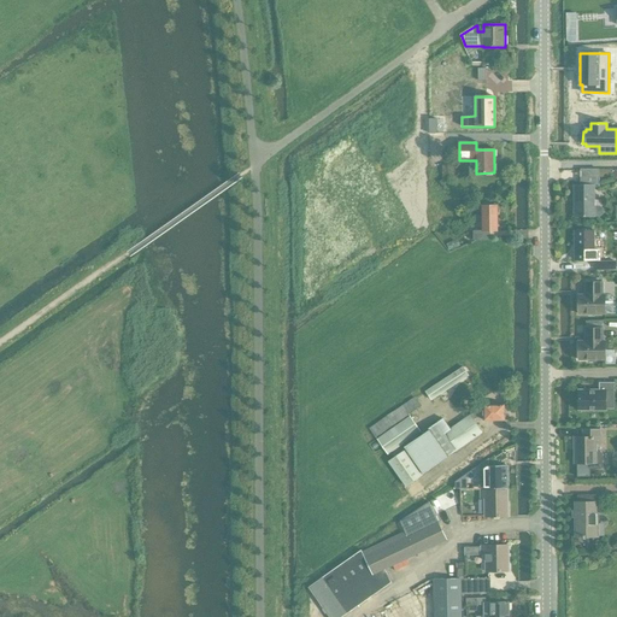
[(444,181),(456,181),(456,166),(442,166),(444,181)]
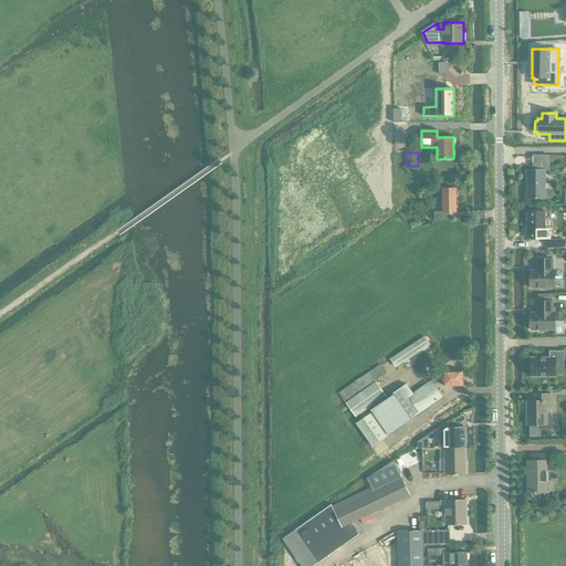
[(532,170),(527,170),(527,199),(544,199),(544,198),(551,198),(554,196),(554,192),(551,189),(544,189),(544,170),(547,170),(547,163),(549,163),(549,155),(533,155),(533,170),(532,170)]
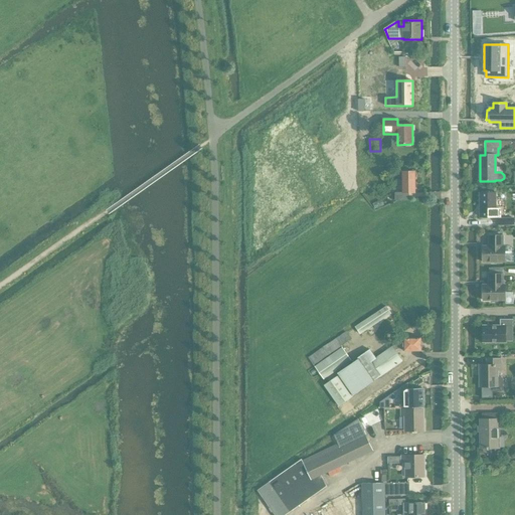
[(409,193),(415,193),(415,172),(403,172),(403,180),(397,180),(397,185),(403,185),(403,193),(395,193),(395,201),(409,201),(409,193)]
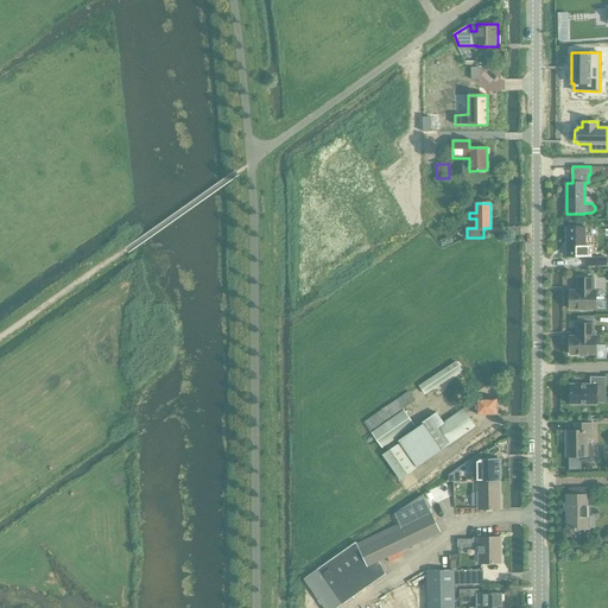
[(590,247),(586,247),(586,228),(567,228),(567,257),(590,257),(590,247)]
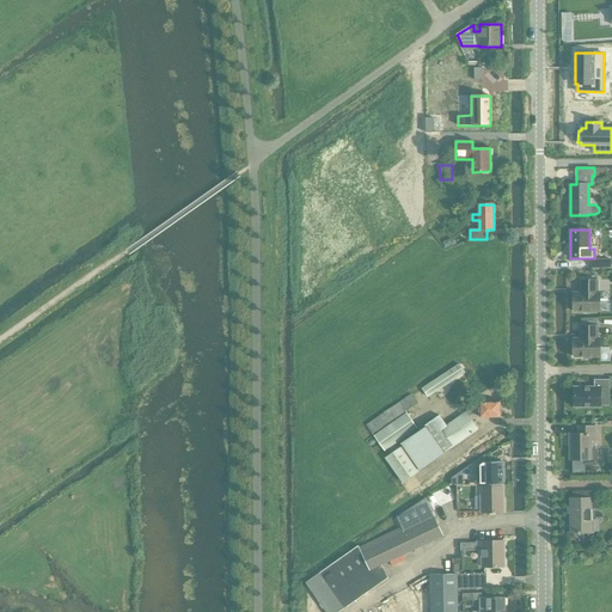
[(446,249),(457,244),(453,238),(444,243),(446,249)]
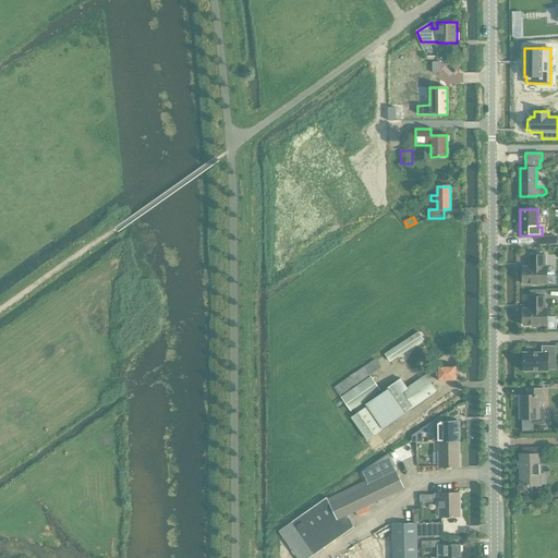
[(523,267),(523,283),(532,283),(533,284),(537,284),(538,283),(547,283),(547,267),(545,267),(545,255),(530,255),(530,267),(523,267)]
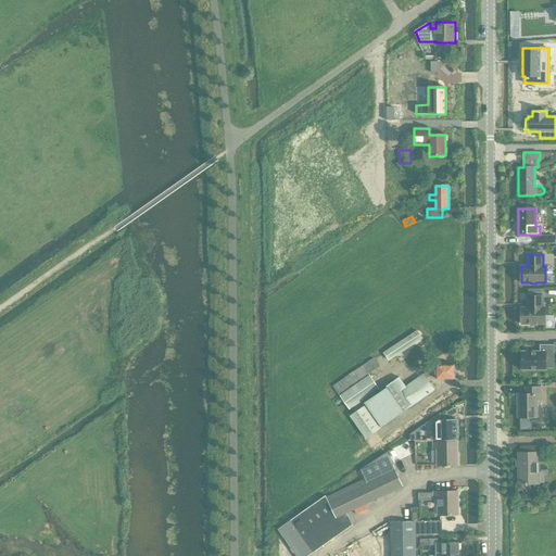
[(530,324),(530,326),(536,326),(536,324),(545,324),(545,307),(543,307),(543,295),(543,289),(528,289),(528,295),(528,307),(521,307),(521,324),(530,324)]
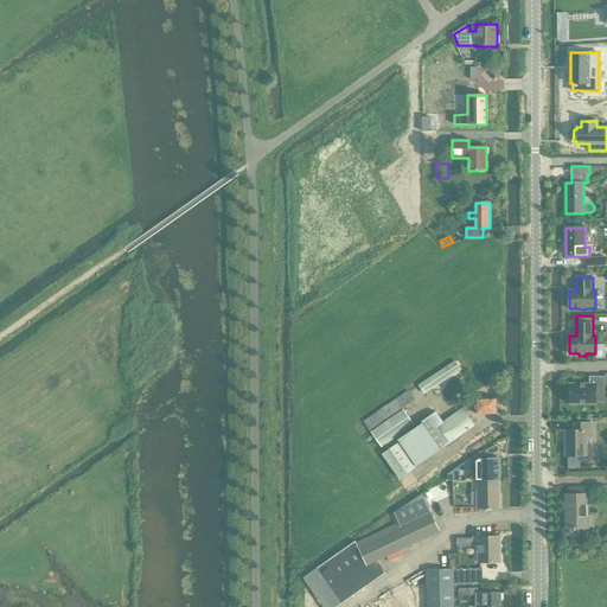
[(425,394),(460,370),(455,362),(419,385),(425,394)]
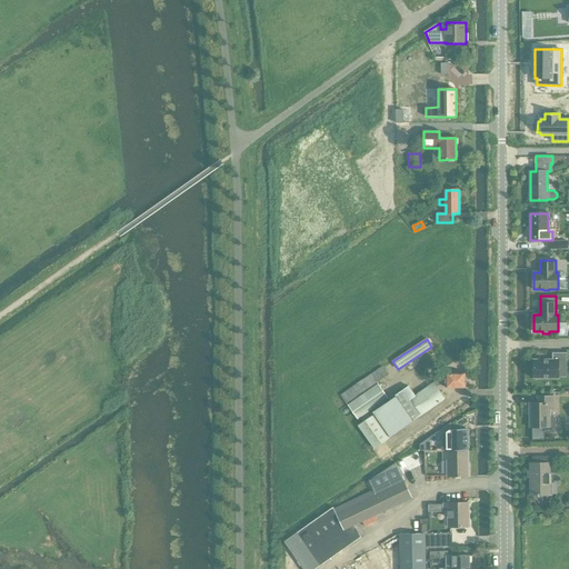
[(533,360),(533,378),(559,378),(559,360),(567,360),(567,352),(552,352),(552,360),(533,360)]
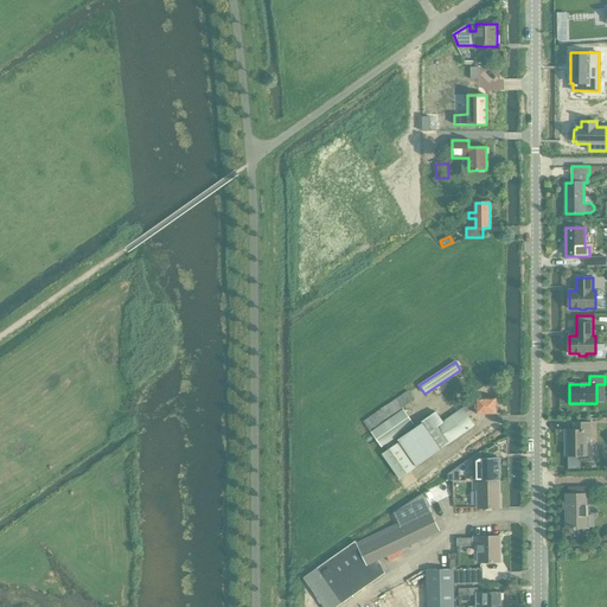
[(370,429),(414,400),(408,391),(364,421),(370,429)]
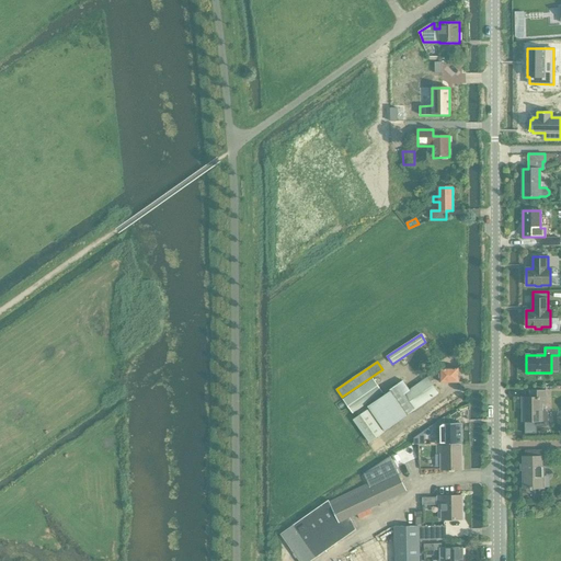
[(435,373),(427,377),(431,382),(436,378),(441,378),(441,382),(459,382),(458,368),(441,368),(441,373),(435,373)]
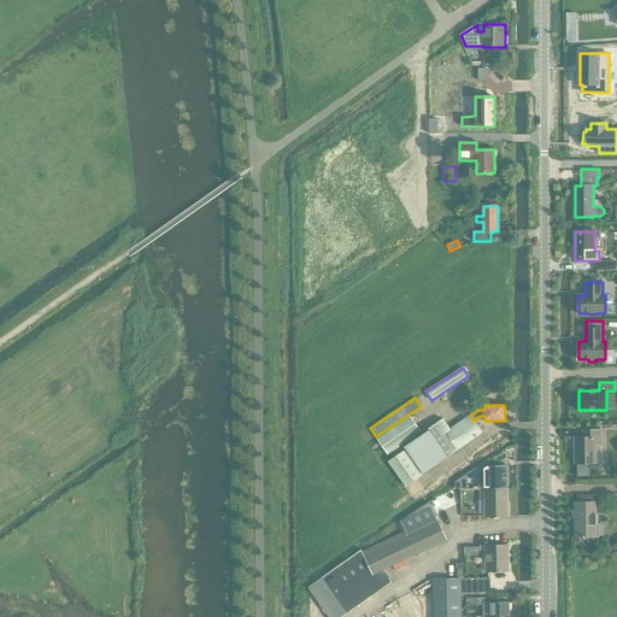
[(470,415),(450,429),(445,433),(457,451),(482,433),(474,421),(470,415)]
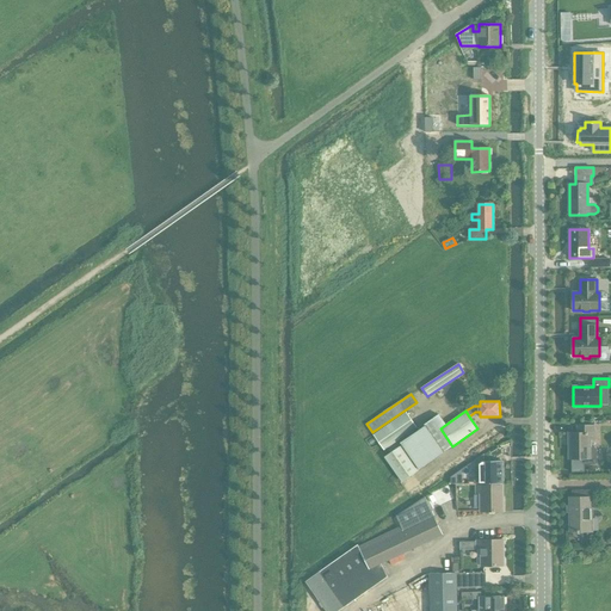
[(384,450),(417,427),(406,413),(374,436),(384,450)]
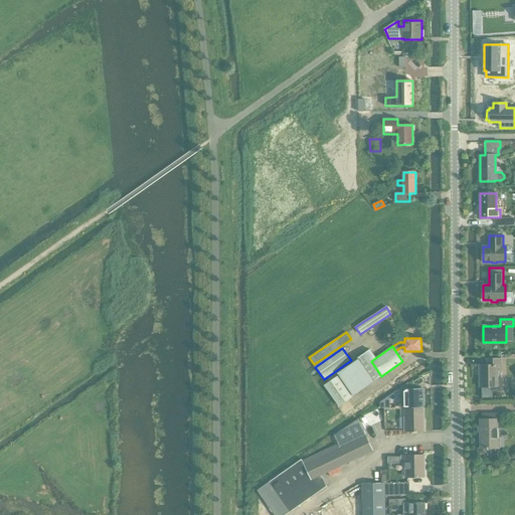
[(371,361),(375,358),(369,350),(358,357),(359,358),(338,373),(353,395),(374,381),(374,380),(381,376),(371,361)]
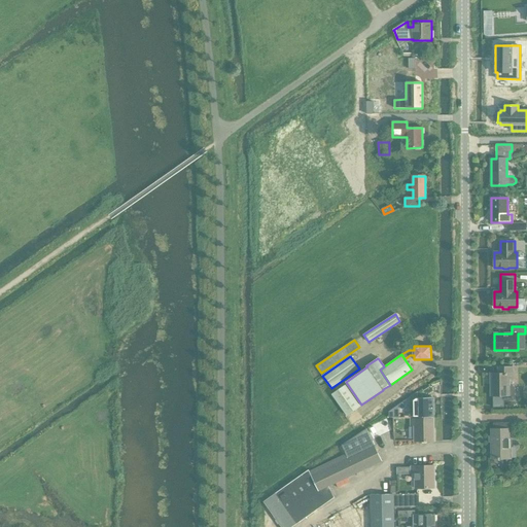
[(490,374),(491,396),(492,396),(493,396),(501,395),(501,399),(502,399),(503,400),(504,401),(514,400),(515,399),(515,387),(513,385),(510,385),(510,380),(513,380),(512,367),(497,367),(498,374),(490,374)]
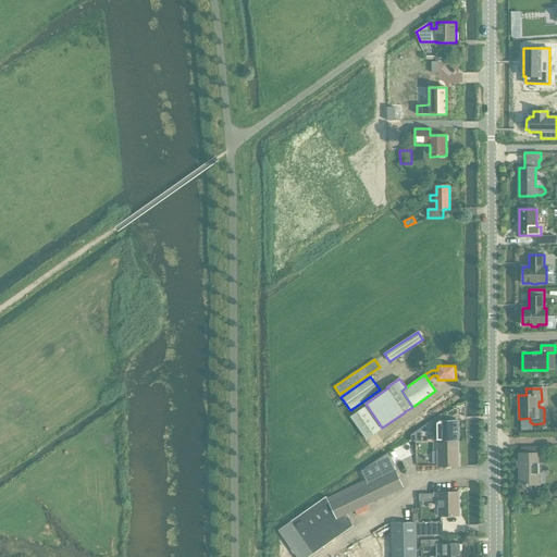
[(366,438),(381,429),(366,407),(351,418),(366,438)]
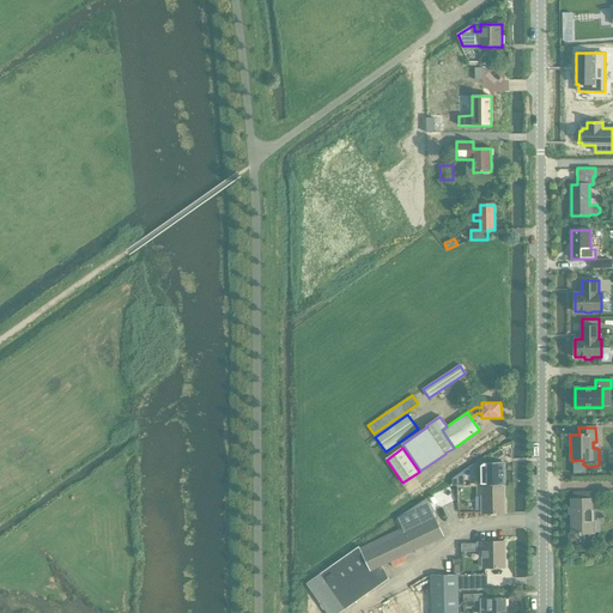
[(574,461),(572,461),(574,462),(574,463),(574,465),(574,466),(574,471),(574,472),(575,473),(582,473),(584,473),(586,473),(587,473),(587,472),(587,468),(587,467),(586,466),(584,465),(583,465),(583,460),(574,461)]
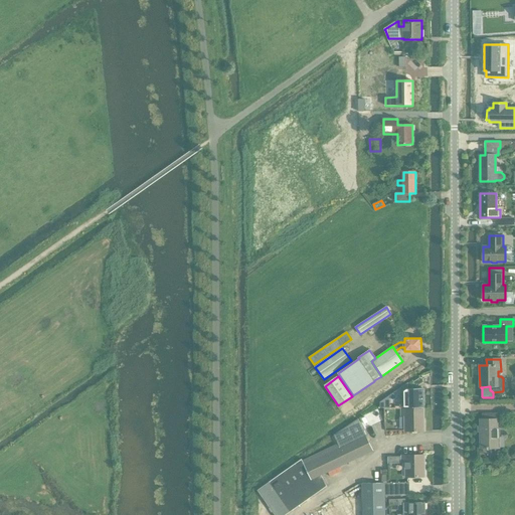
[(400,393),(400,401),(403,401),(403,398),(423,398),(423,388),(407,389),(400,393)]
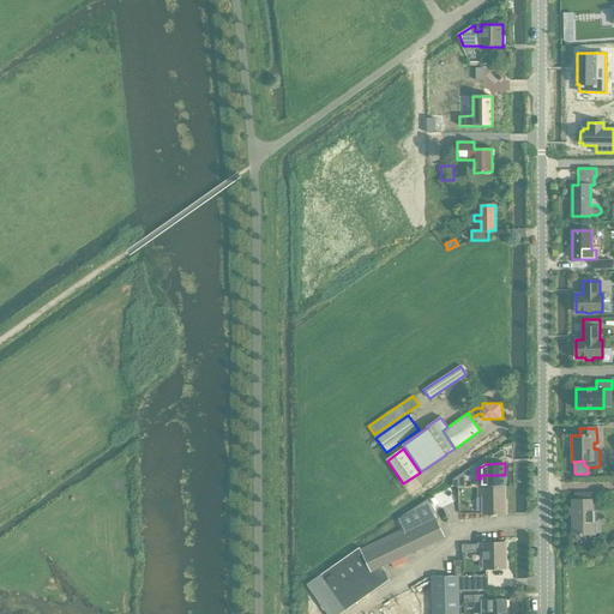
[(464,471),(453,479),(453,480),(453,482),(453,487),(458,487),(465,487),(465,482),(465,480),(464,474),(464,471)]
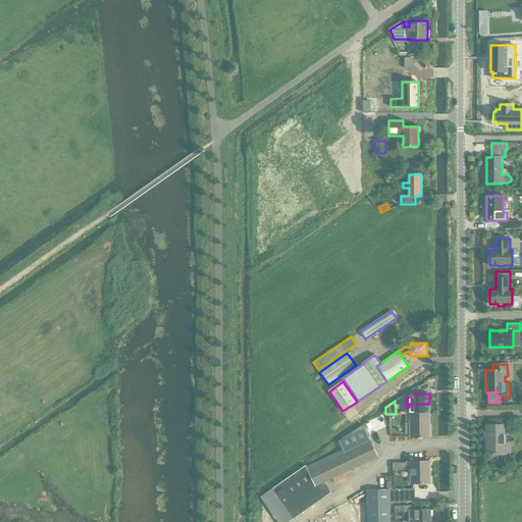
[(429,413),(429,404),(409,404),(409,407),(406,407),(406,413),(413,413),(429,413)]
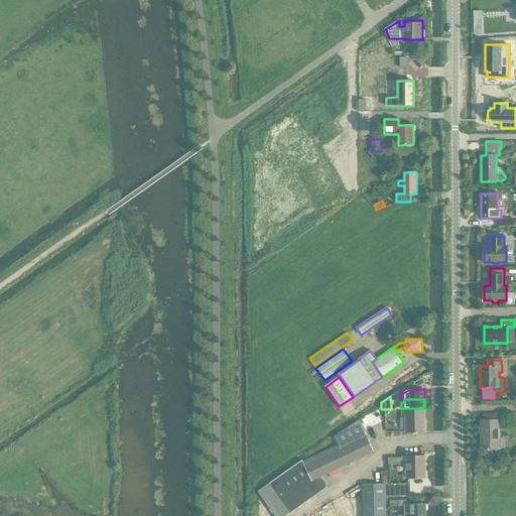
[(378,409),(361,420),(365,429),(385,420),(385,419),(385,409),(381,409),(378,409)]
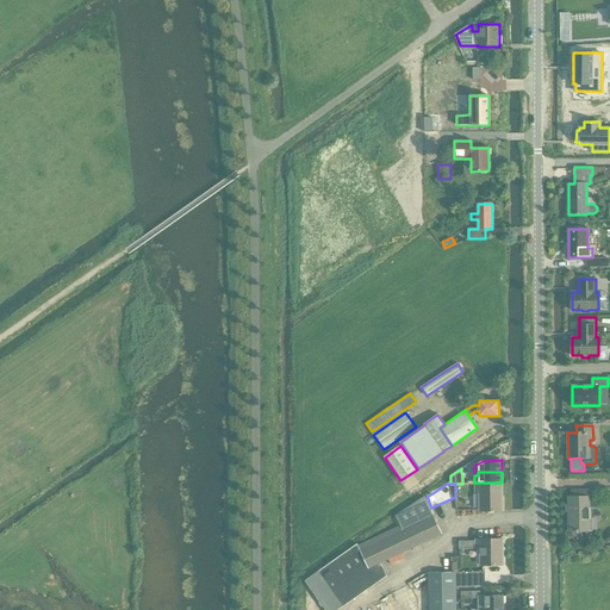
[(480,492),(480,511),(503,511),(502,485),(475,485),(475,492),(480,492)]
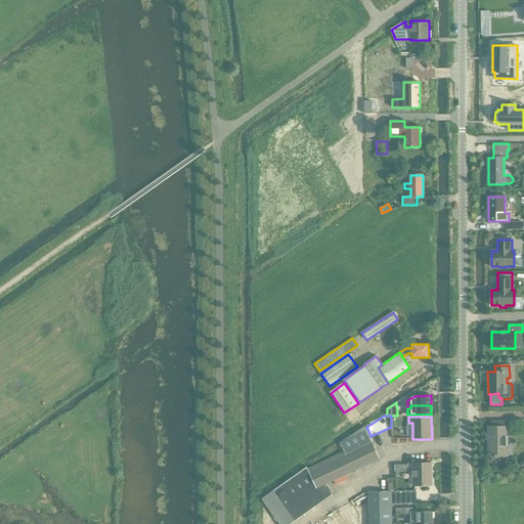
[(507,427),(510,427),(510,421),(490,421),(490,426),(488,426),(488,455),(507,455),(507,427)]
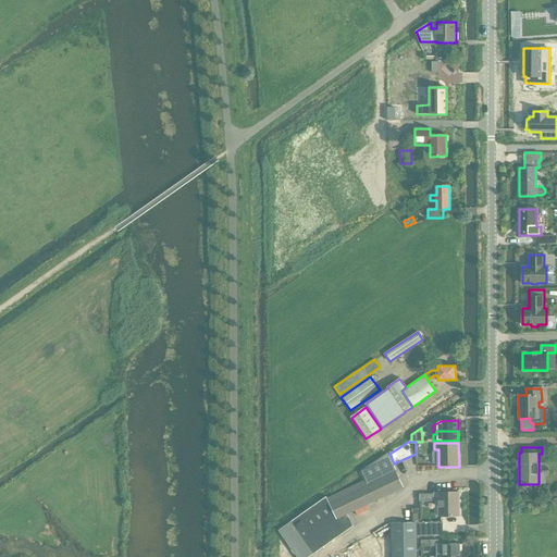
[(361,471),(367,481),(368,484),(395,471),(387,454),(361,471)]
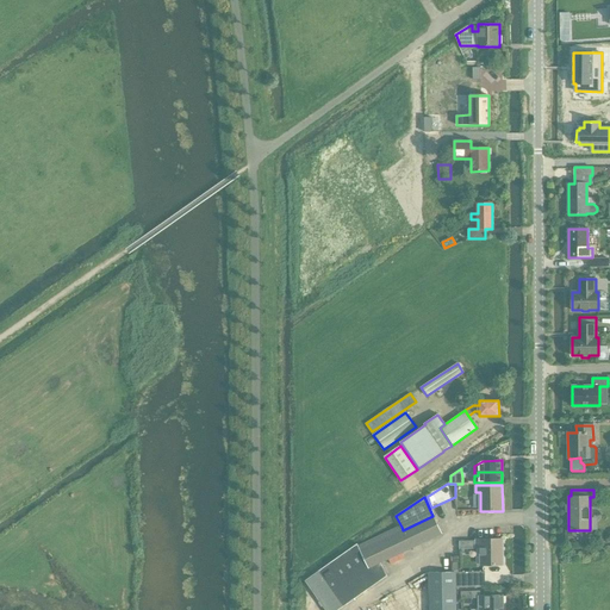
[(319,571),(343,608),(387,576),(381,562),(442,534),(433,516),(403,530),(402,527),(359,547),(358,545),(319,571)]
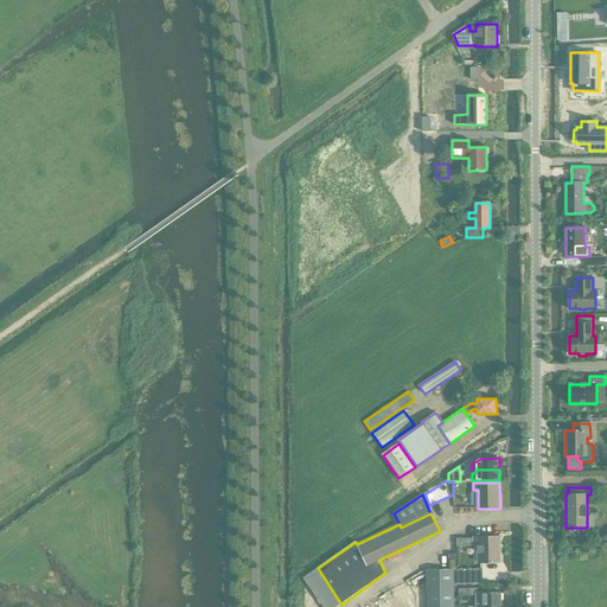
[(474,537),(474,538),(474,544),(478,544),(479,562),(502,562),(502,537),(474,537)]
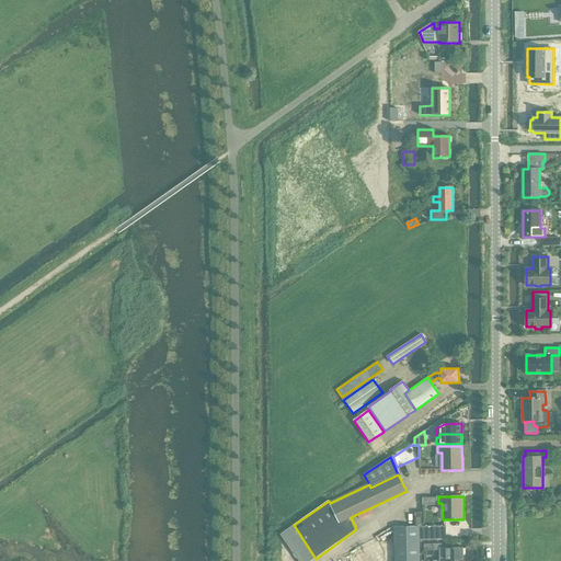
[(311,560),(316,559),(294,525),(281,534),(279,535),(298,560),(311,560)]
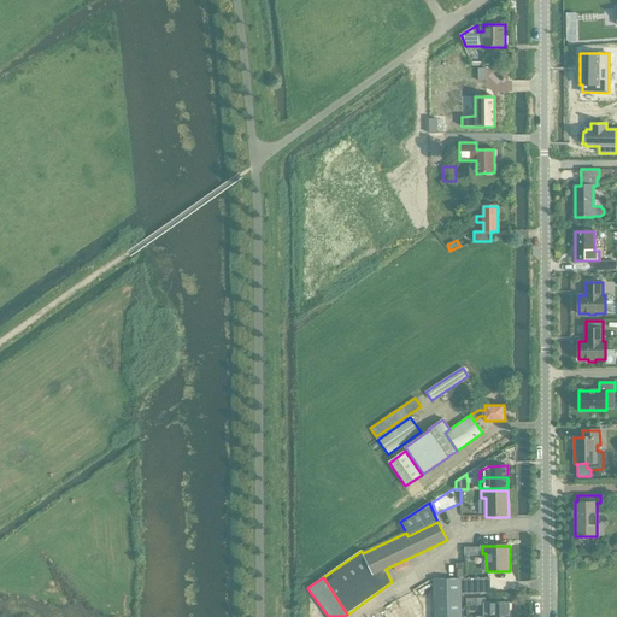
[(462,616),(462,579),(434,580),(434,595),(433,616),(462,616)]
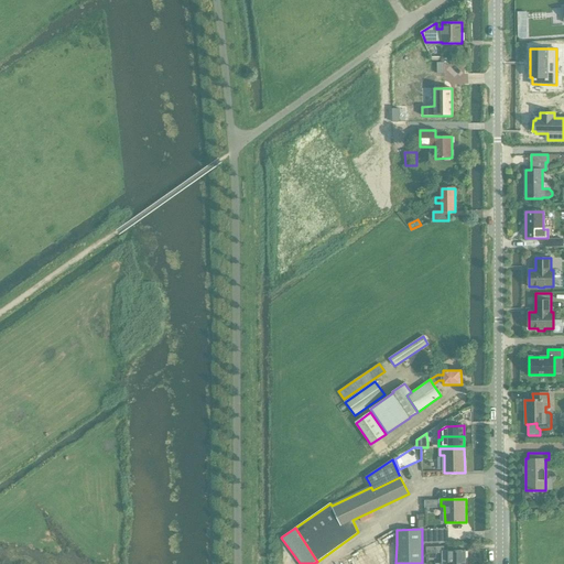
[(436,529),(422,529),(422,544),(436,543),(436,529)]
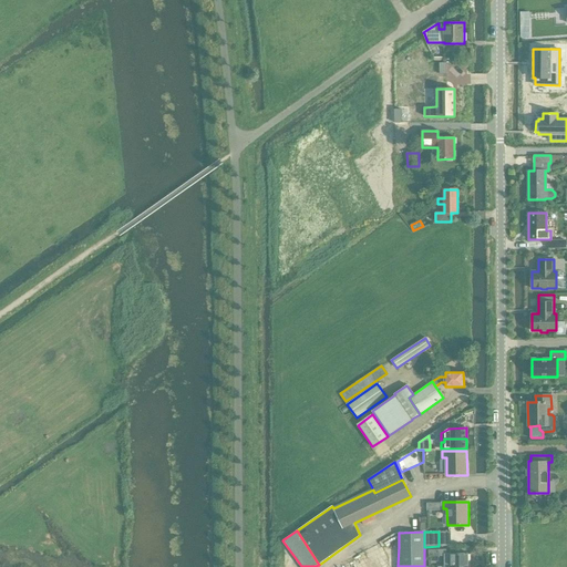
[(446,554),(444,554),(444,566),(468,565),(468,553),(446,554)]
